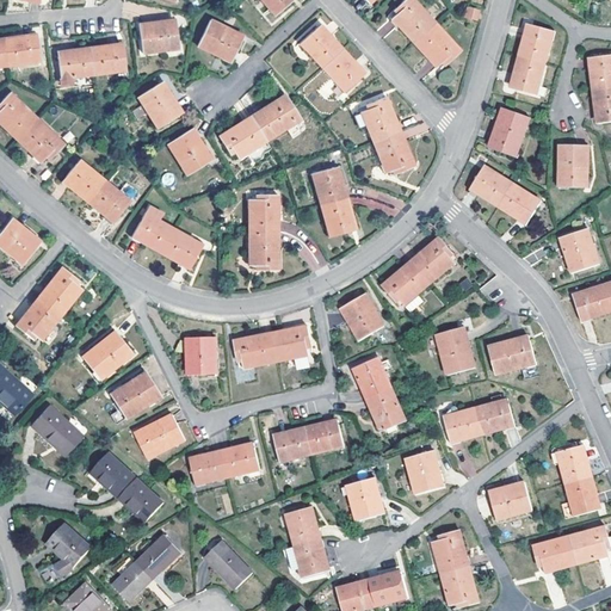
[(261,0),(276,16),(290,2),(288,0),(261,0)]
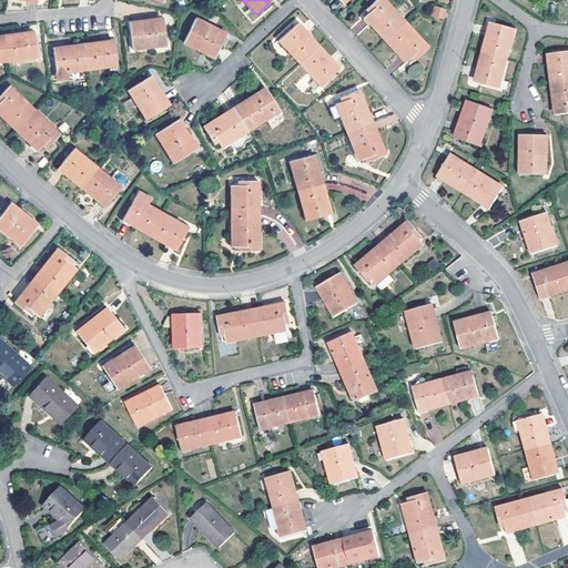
[(366,17),(385,38),(405,20),(386,0),(376,0),(372,4),(375,8),(366,17)]
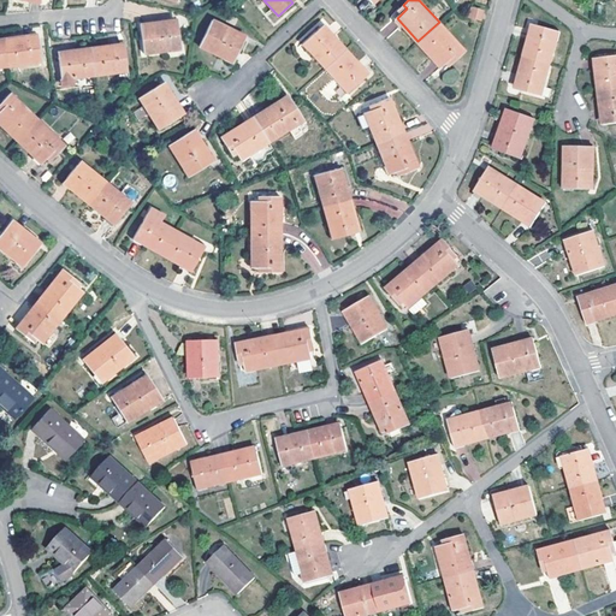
[(473,6),(471,17),(479,19),(481,7),(473,6)]
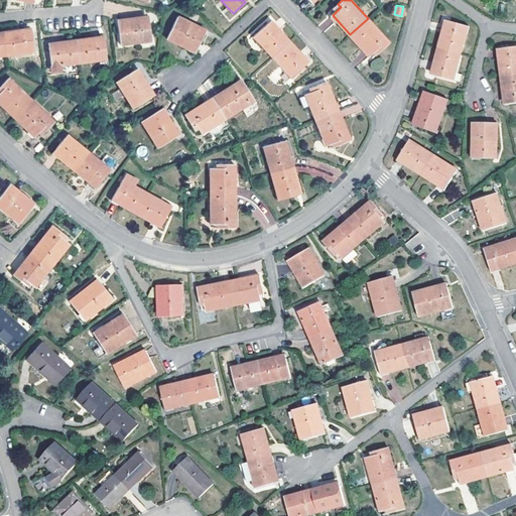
[(196,52),(204,35),(192,29),(195,24),(178,17),(167,39),(196,52)]
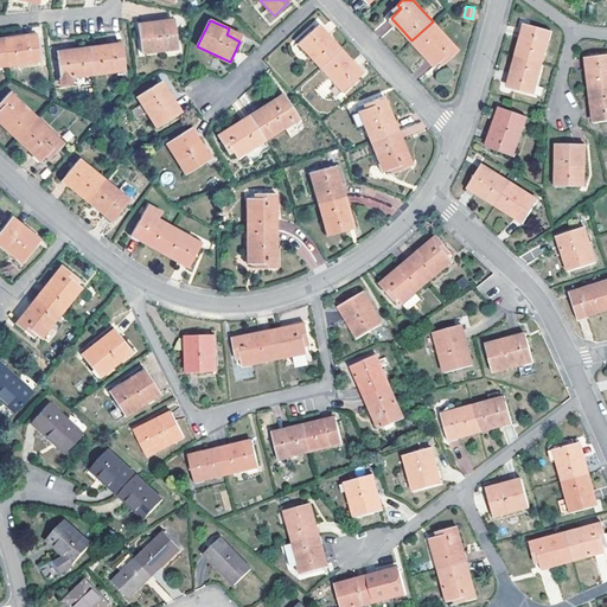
[(160,29),(159,21),(138,25),(141,52),(178,48),(176,26),(160,29)]
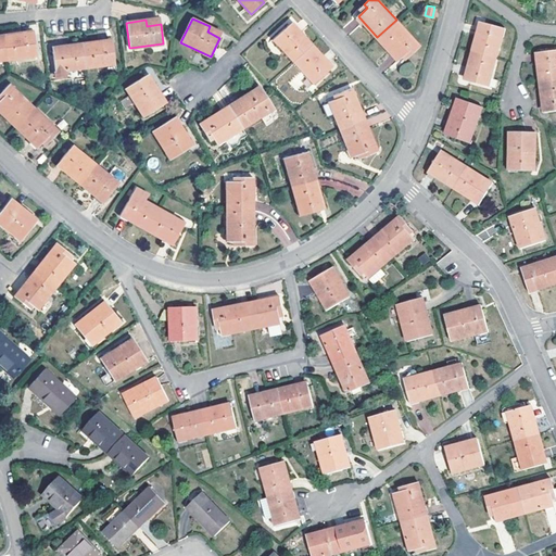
[(420,46),(396,20),(377,37),(396,60),(404,53),(409,48),(413,52),(420,46)]
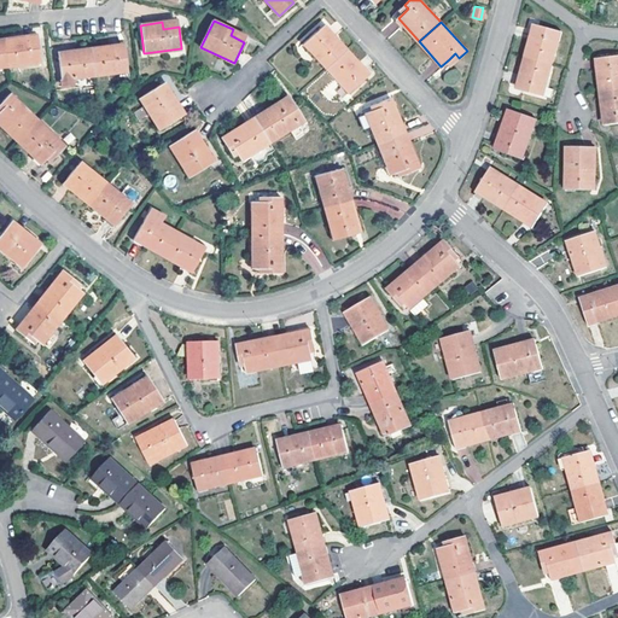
[(536,41),(541,25),(535,23),(531,40),(536,41)]
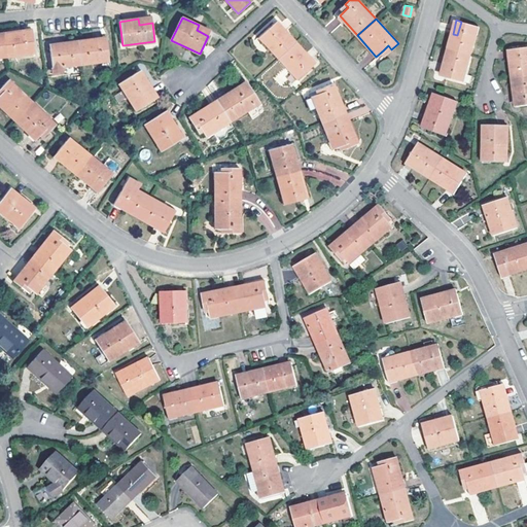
[(282,35),(286,32),(276,21),(273,24),(282,35)]
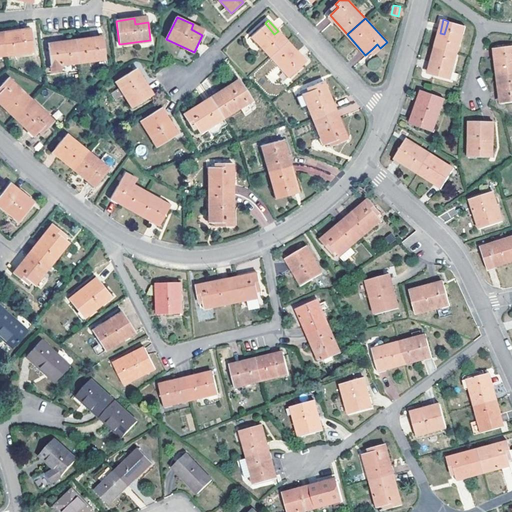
[(436,46),(459,52),(466,26),(448,21),(444,34),(440,33),(436,46)]
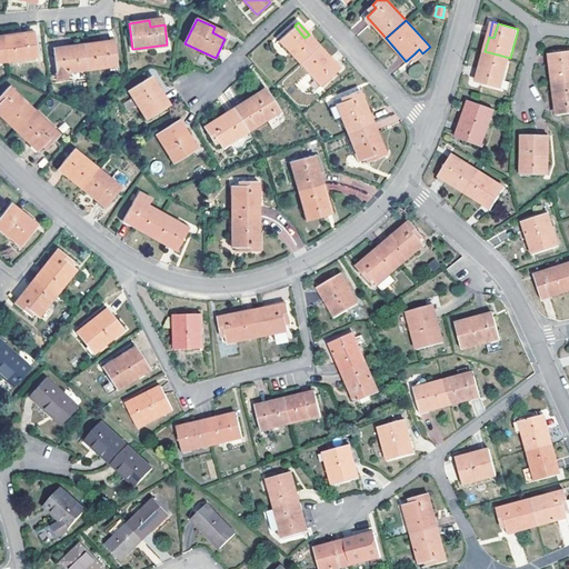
[(319,46),(309,35),(305,38),(295,26),(280,40),(300,62),(319,46)]
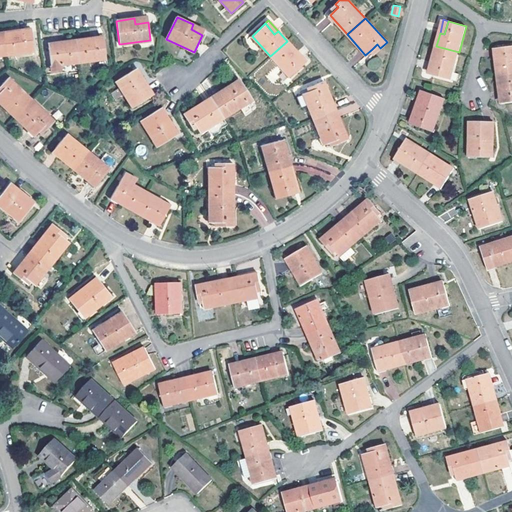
[(191,29),(202,35),(205,30),(193,24),(191,29)]
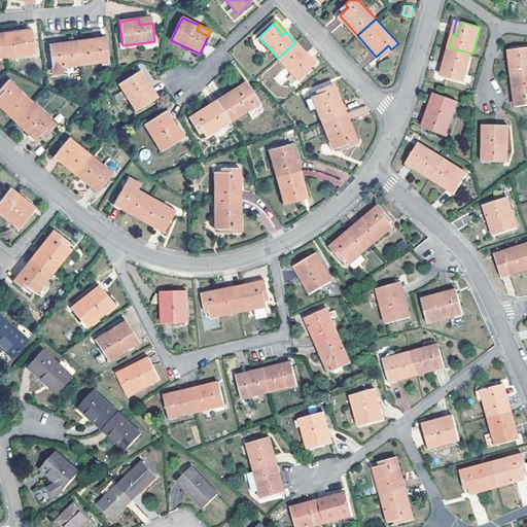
[(18,37),(16,32),(2,34),(5,57),(34,53),(32,35),(18,37)]
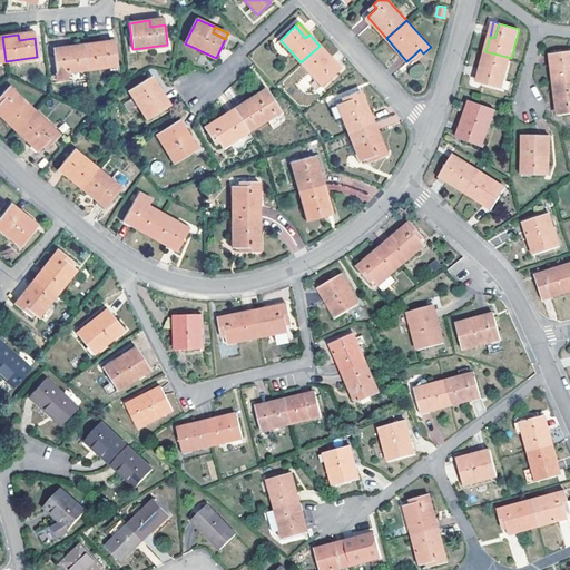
[(82,45),(86,70),(117,67),(115,47),(108,47),(107,42),(82,45)]
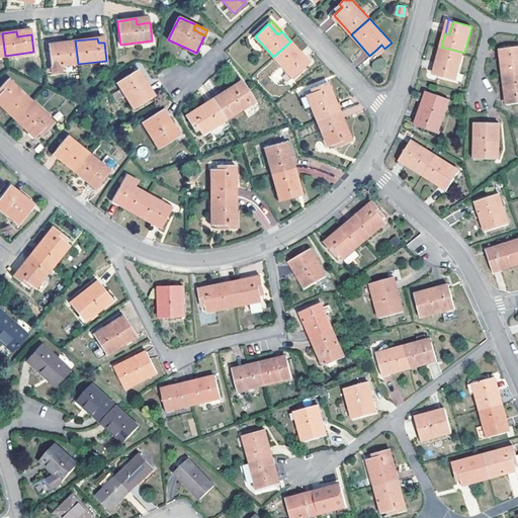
[(49,51),(52,68),(78,64),(75,40),(55,44),(55,50),(49,51)]
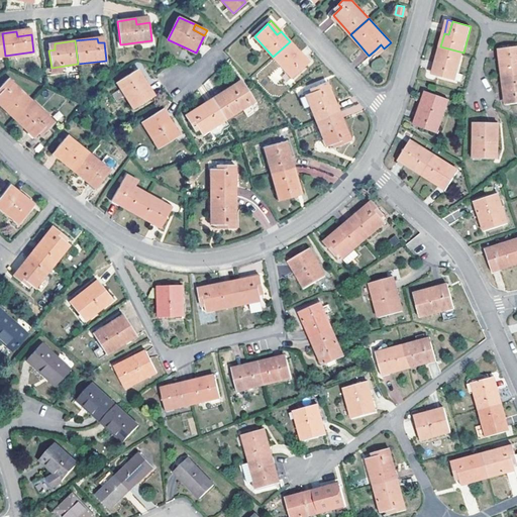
[(292,77),(305,65),(296,55),(299,52),(290,41),(273,57),(292,77)]
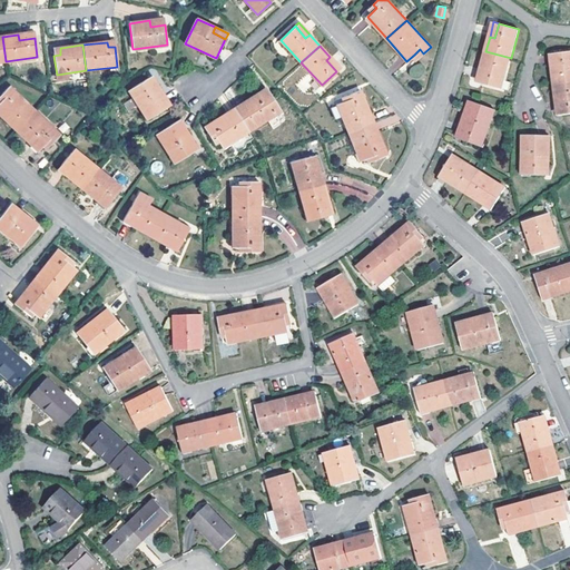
[(485,51),(482,66),(487,68),(483,82),(503,88),(511,58),(485,51)]
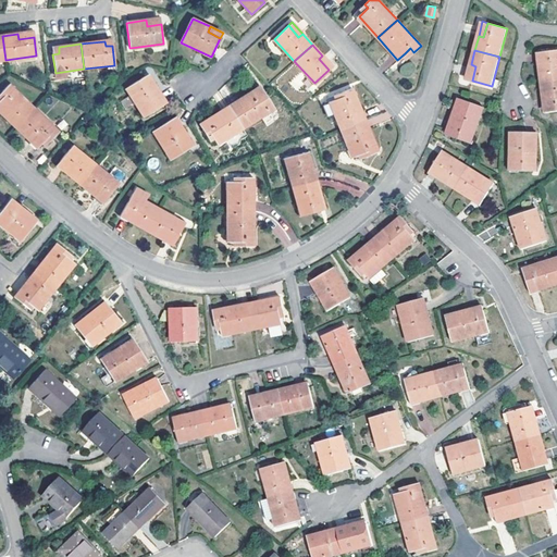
[(539,53),(542,83),(556,81),(556,51),(539,53)]
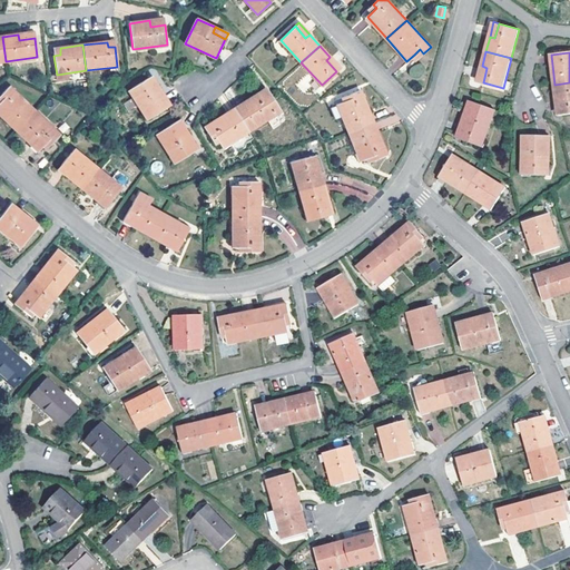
[(326,60),(336,71),(340,68),(330,57),(326,60)]
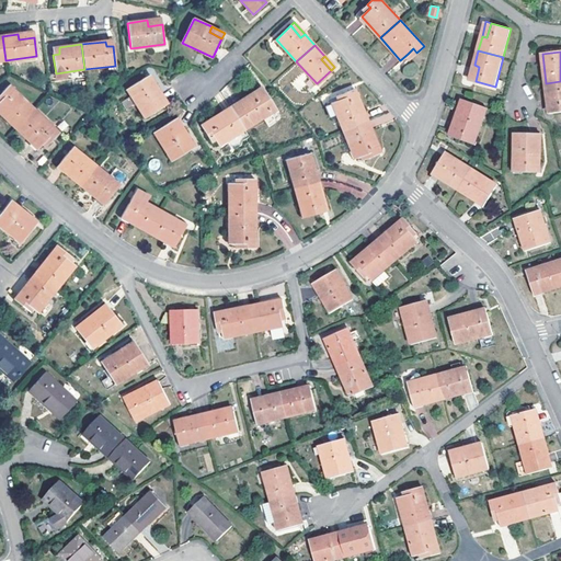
[(409,63),(403,72),(411,77),(418,67),(409,63)]
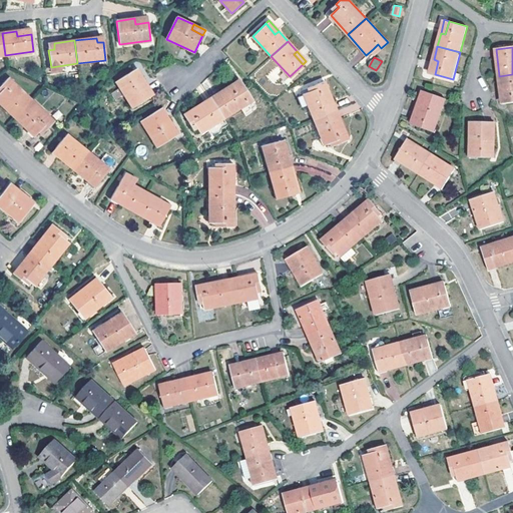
[(438,61),(434,59),(430,73),(435,74),(438,61)]
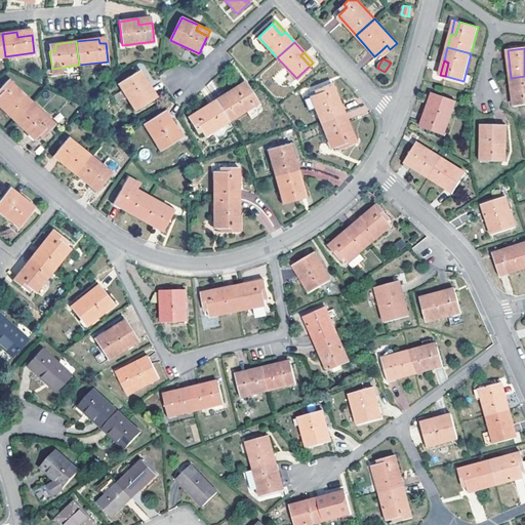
[(143,85),(148,82),(140,70),(135,73),(143,85)]
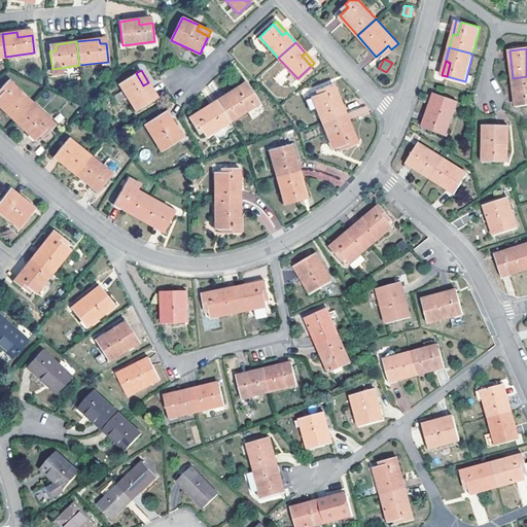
[(157,97),(148,82),(143,85),(136,73),(120,83),(136,109),(157,97)]
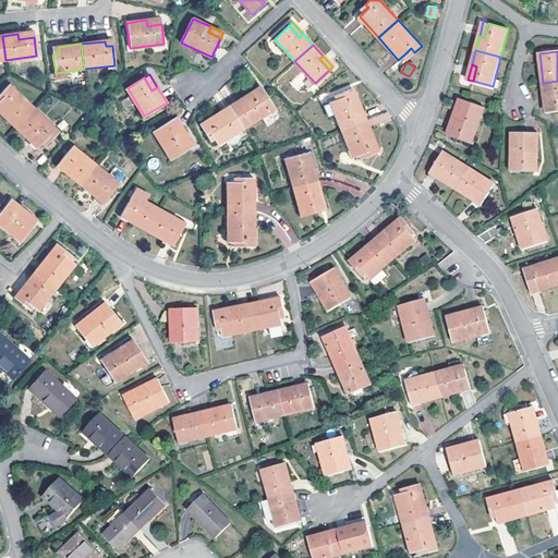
[(557,81),(543,83),(544,97),(550,96),(552,112),(557,111),(557,81)]
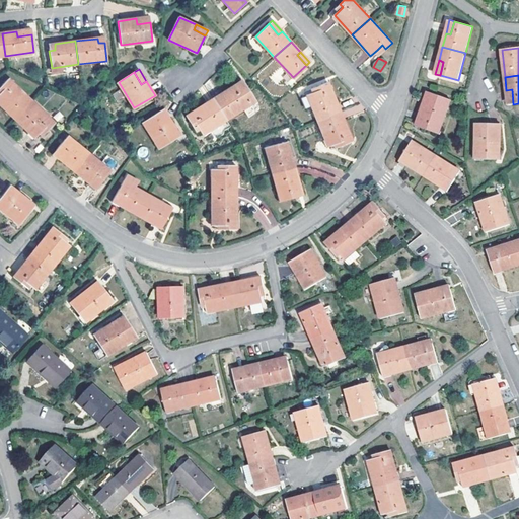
[(8,80),(3,85),(6,88),(2,93),(0,94),(0,104),(14,119),(30,101),(8,80)]
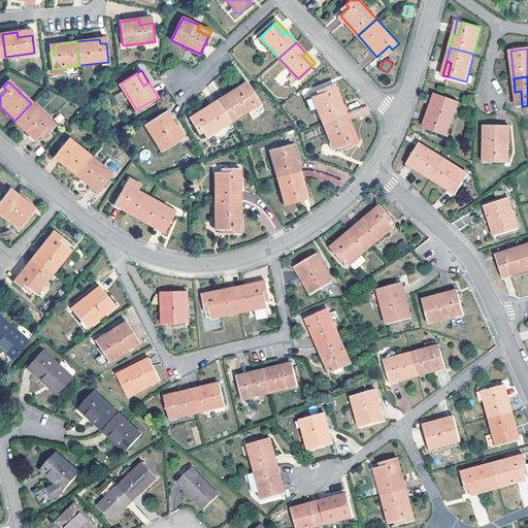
[(334,84),(327,87),(328,90),(322,93),(312,96),(317,107),(323,122),(345,112),(343,106),(334,84)]
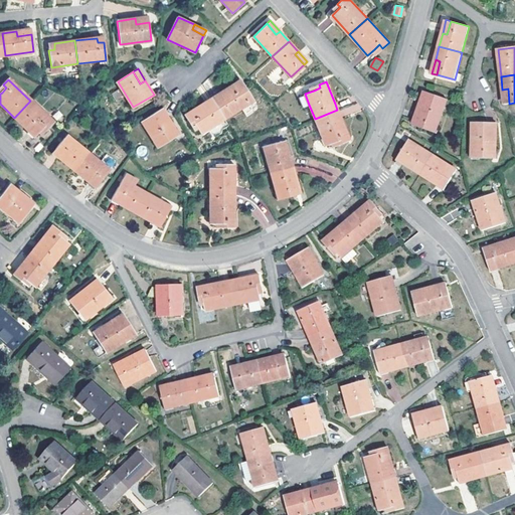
[(211,100),(224,119),(247,105),(242,96),(245,94),(238,82),(211,100)]
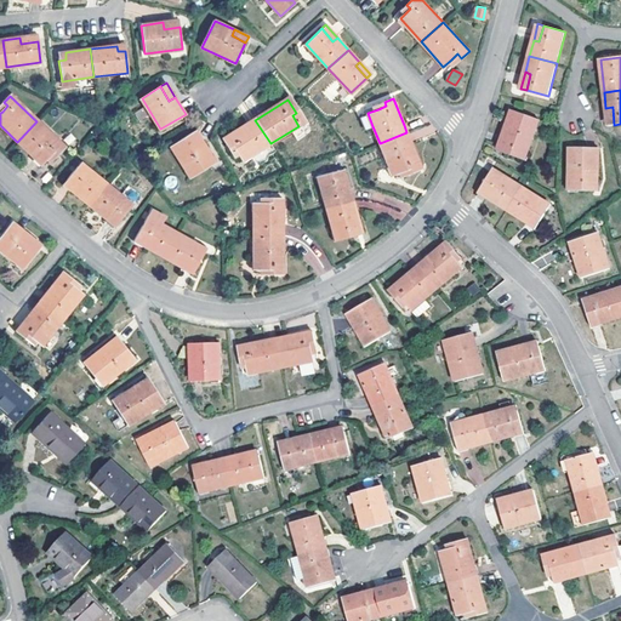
[(511,136),(506,153),(527,159),(540,119),(513,109),(505,135),(511,136)]
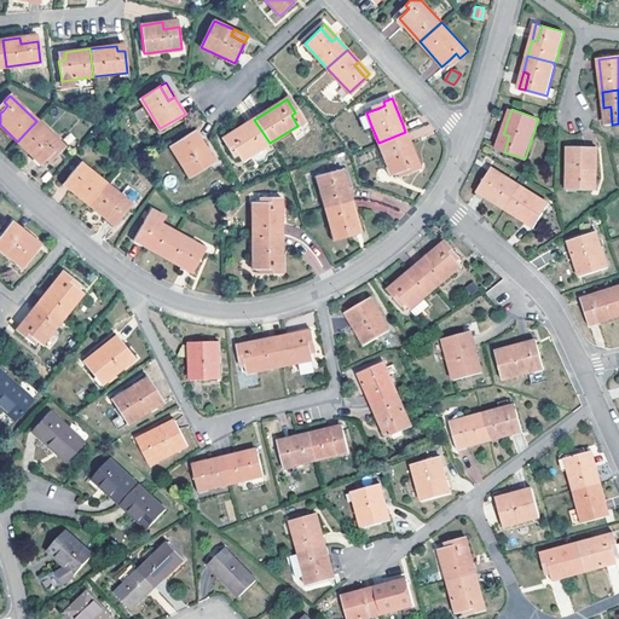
[(371,126),(366,113),(360,115),(365,128),(371,126)]
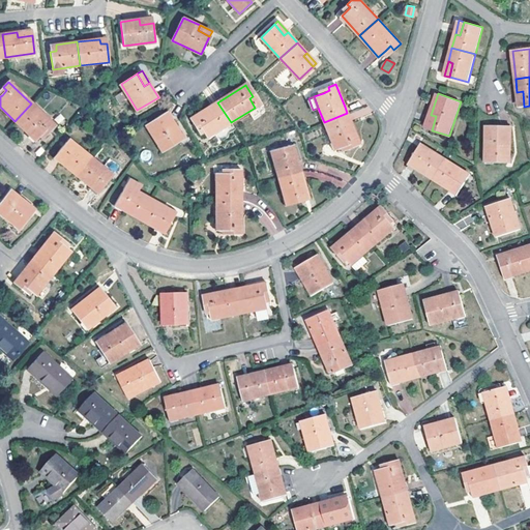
[(231,122),(217,102),(215,104),(189,119),(197,131),(201,129),(206,139),(231,122)]
